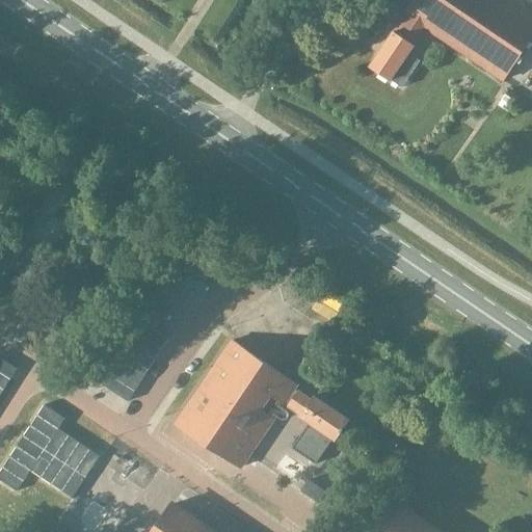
[(531,14),(511,0),(415,0),(370,68),(390,81),(391,80),(402,88),(420,61),(408,53),(414,46),(413,45),(425,26),(504,80),(531,37),(531,14)]
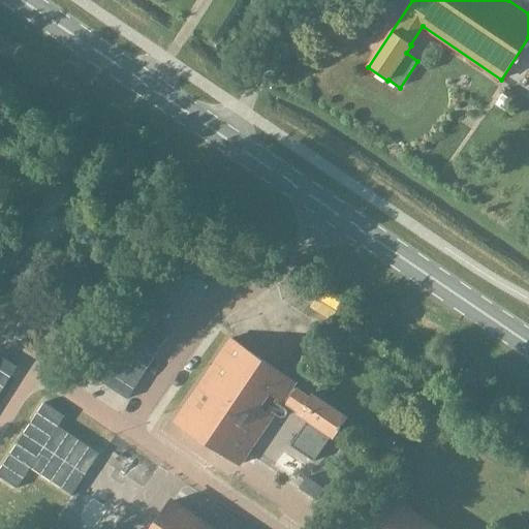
[(124,310),(85,373),(127,400),(167,337),(124,310)]
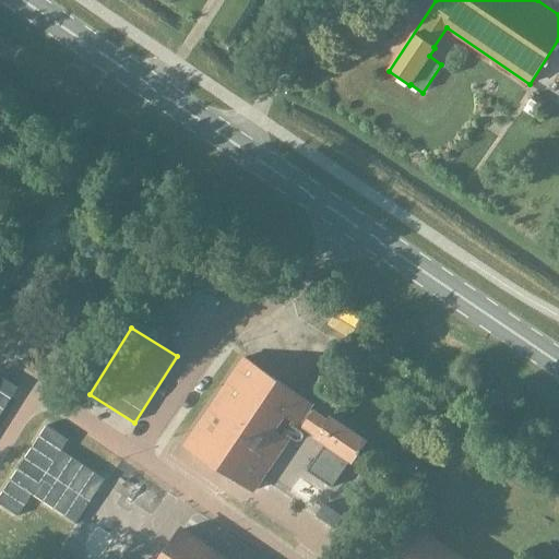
[(253,490),(298,425),(316,437),(316,438),(324,444),(306,472),(331,489),(349,462),(353,463),(367,442),(330,417),(326,420),(309,408),(312,404),(244,358),(185,445),(253,490)]
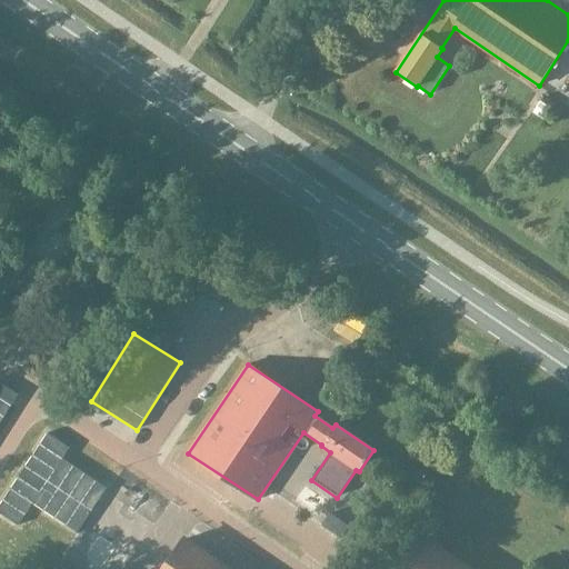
[(0,381),(0,423),(19,395),(0,381)]
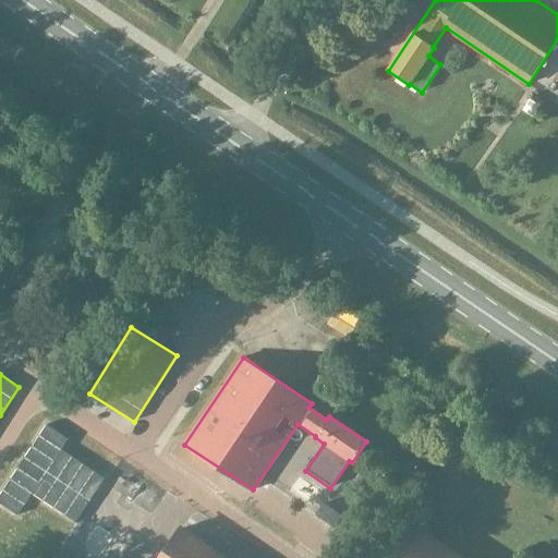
[(75,523),(105,480),(60,450),(68,439),(46,425),(0,495),(0,504),(17,516),(32,494),(75,523)]
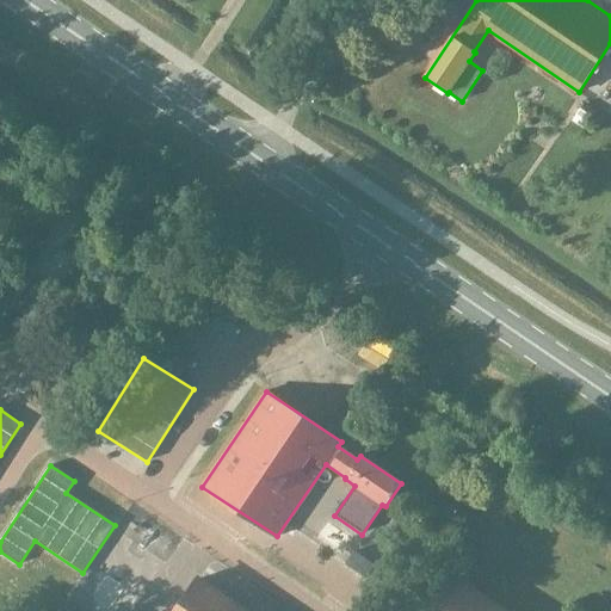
[(242,610),(197,580),(176,610),(242,610)]
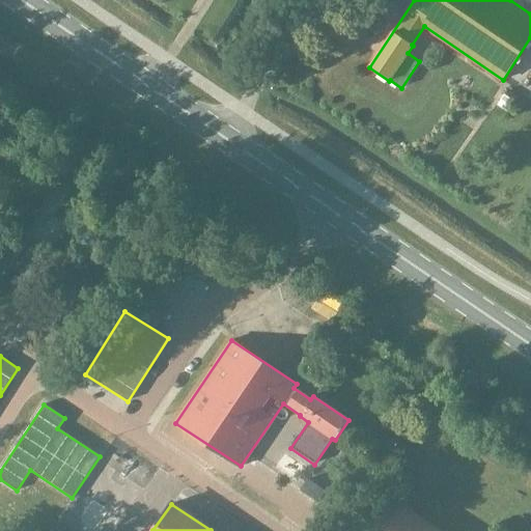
[(60,520),(51,530),(67,530),(71,528),(60,520)]
